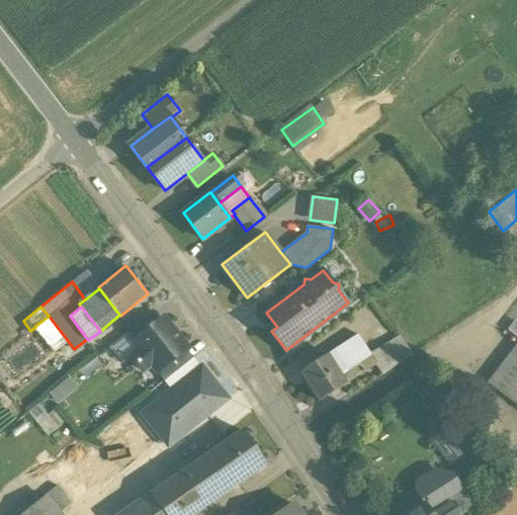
[(68,341),(49,316),(35,326),(35,327),(55,351),(68,341)]
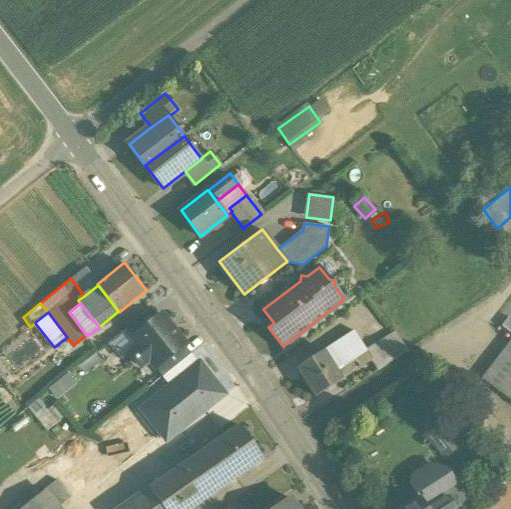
[(185,342),(162,313),(156,318),(150,318),(146,321),(145,327),(132,337),(138,344),(130,351),(141,365),(150,358),(155,365),(183,343),(185,342)]
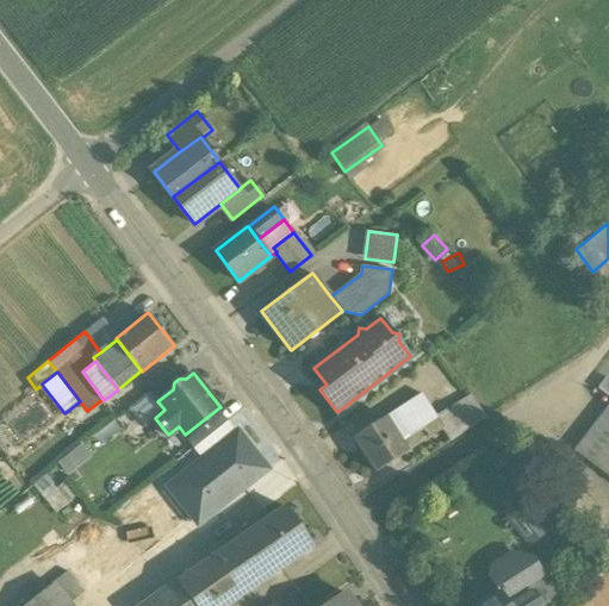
[(422,392),(386,416),(408,449),(442,426),(443,426),(436,414),(422,392)]
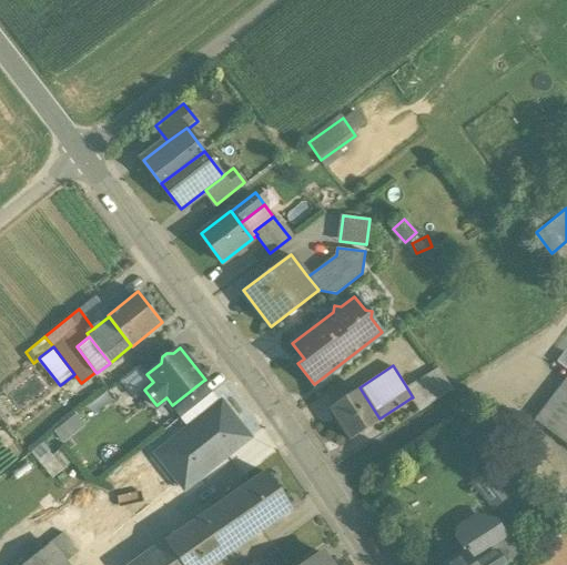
[(438,366),(406,386),(413,397),(412,397),(419,410),(452,389),(438,366)]
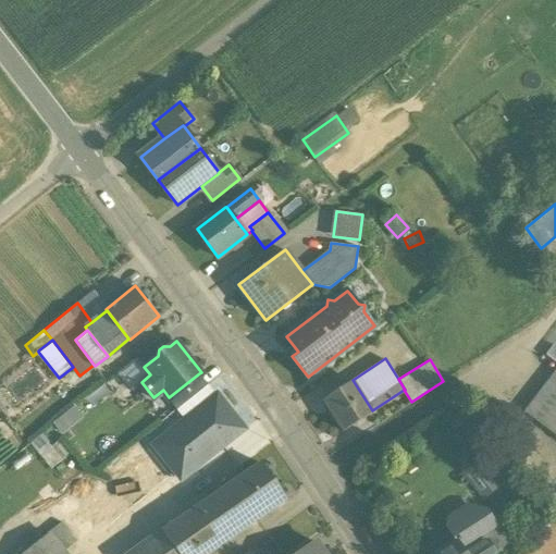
[(555,370),(526,410),(555,433),(555,370)]
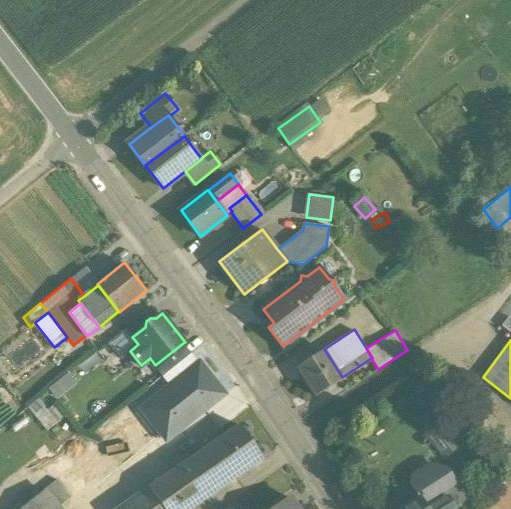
[(183,343),(155,365),(163,375),(190,353),(183,343)]
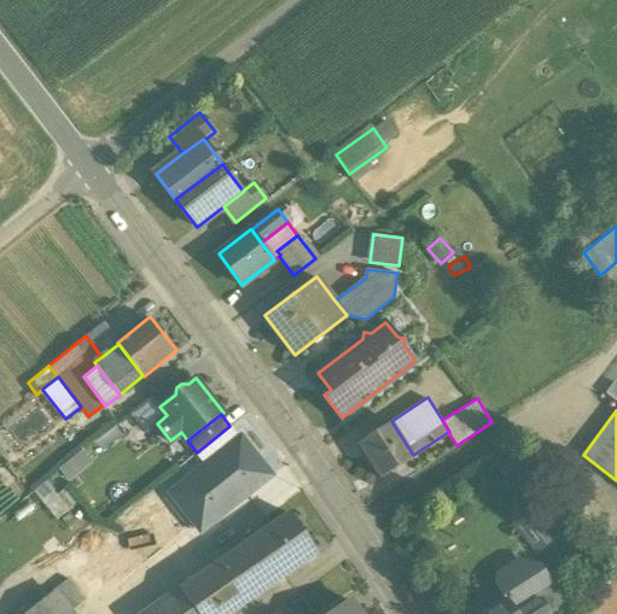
[(413,455),(391,421),(359,442),(380,477),(413,456),(413,455)]
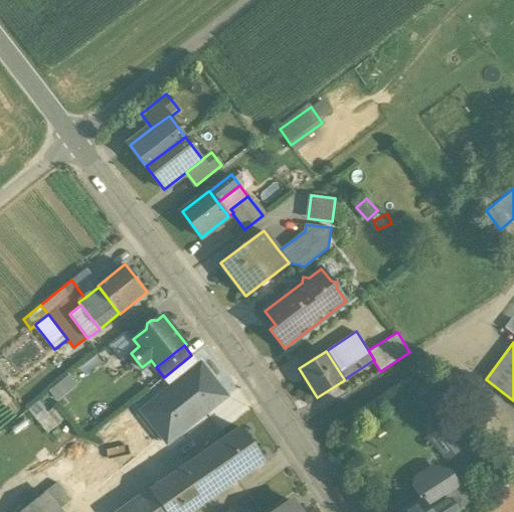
[(191,355),(164,377),(172,386),(200,364),(191,355)]
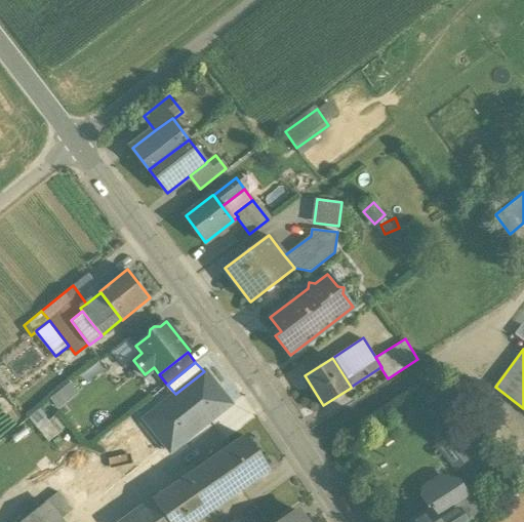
[(218,389),(204,371),(175,394),(146,417),(171,449),(224,407),(212,394),(218,389)]
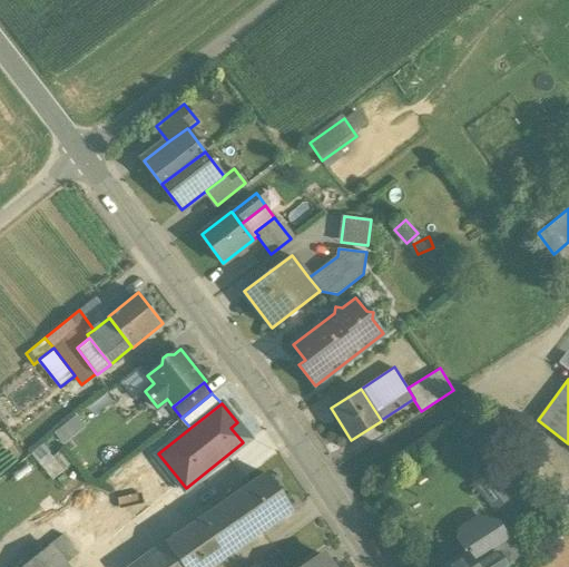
[(508,480),(494,462),(473,479),(493,505),(508,494),(501,486),(508,480)]
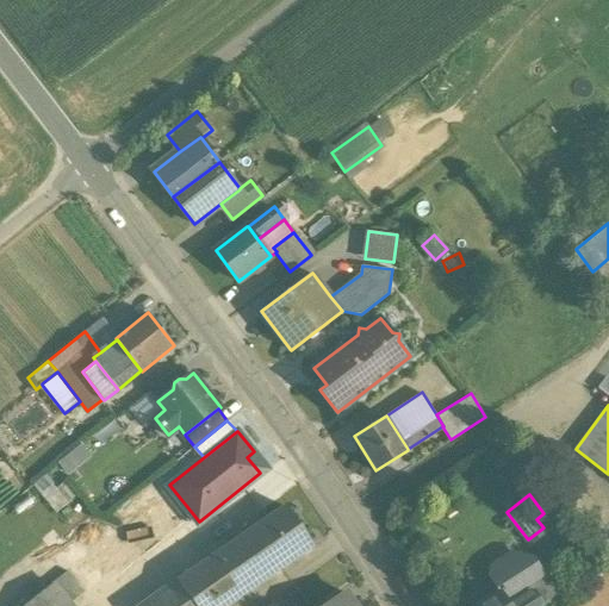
[(286,505),(254,528),(281,566),(314,543),(286,505)]
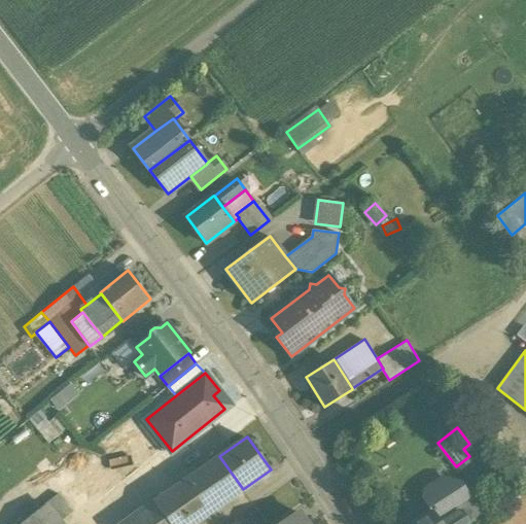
[(98,454),(89,461),(106,484),(115,477),(98,454)]
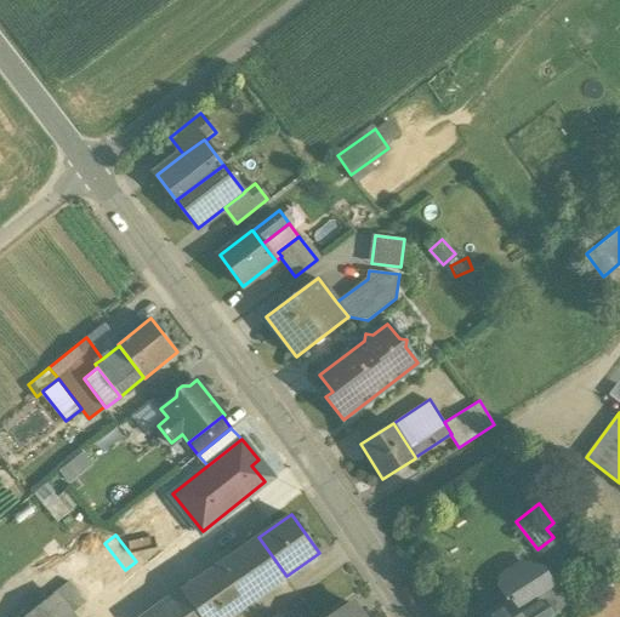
[(259,537),(183,592),(202,616),(229,616),(233,615),(286,576),(259,537)]
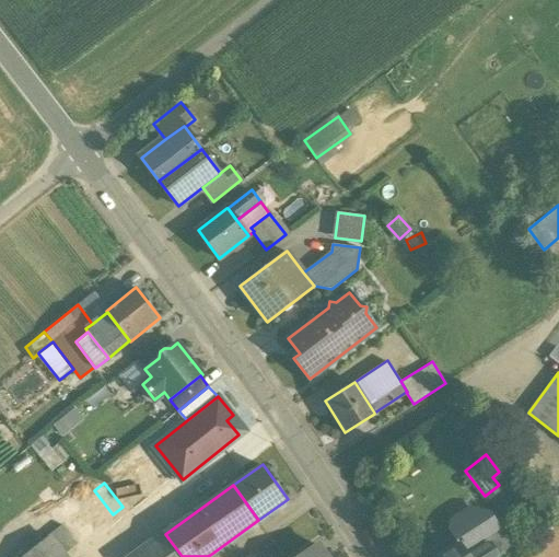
[(103,523),(113,514),(94,490),(83,498),(103,523)]
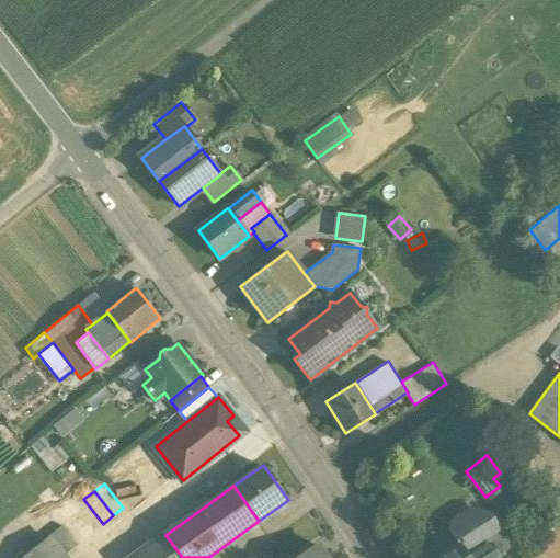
[(471,511),(450,524),(450,531),(458,543),(434,557),(467,557),(468,557),(489,545),(487,541),(494,536),(478,511),(471,511)]
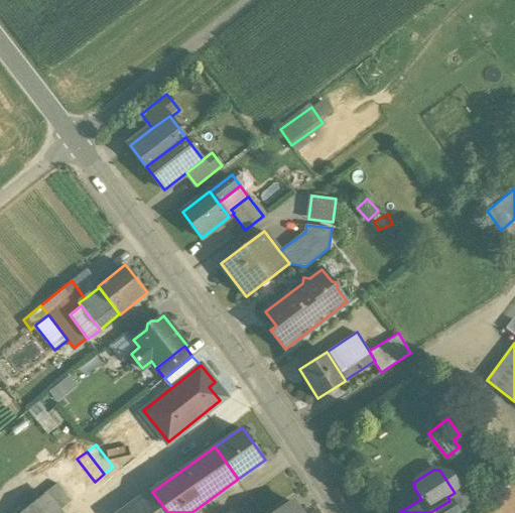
[(73,501),(57,484),(45,493),(59,510),(73,501)]
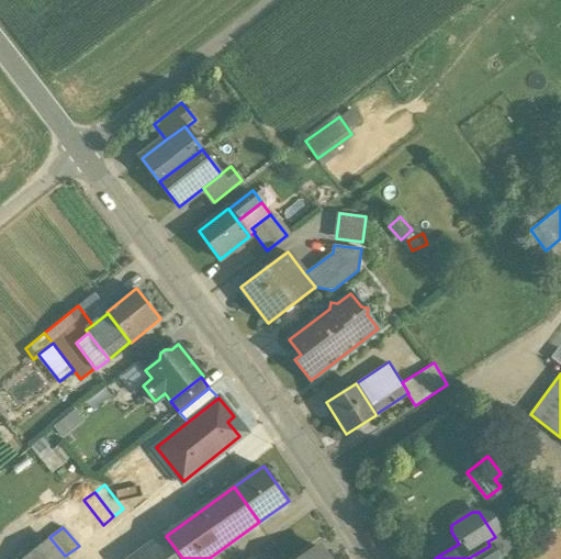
[(182,558),(166,536),(134,558),(182,558)]
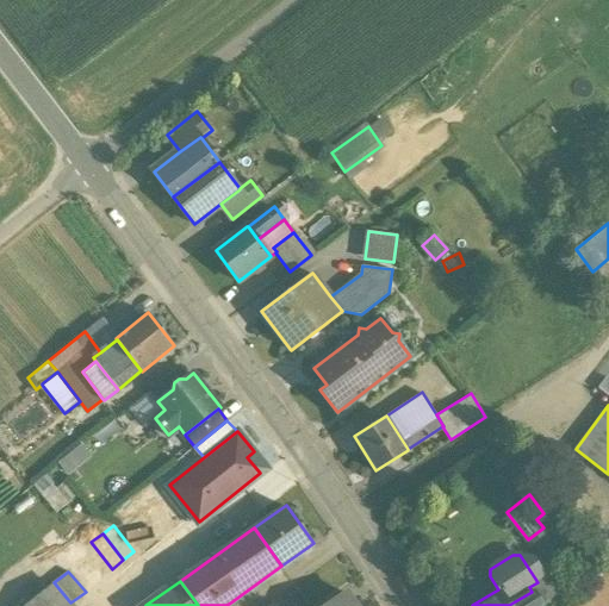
[(72,605),(70,603),(54,582),(24,605),(72,605)]
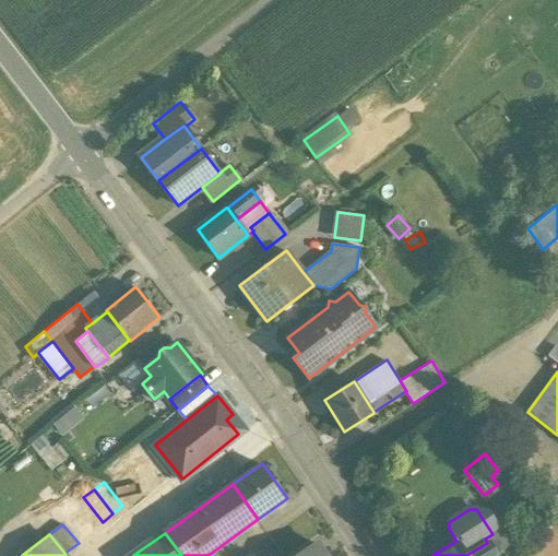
[(487,543),(466,555),(465,555),(495,555),(497,555),(488,542),(487,543)]
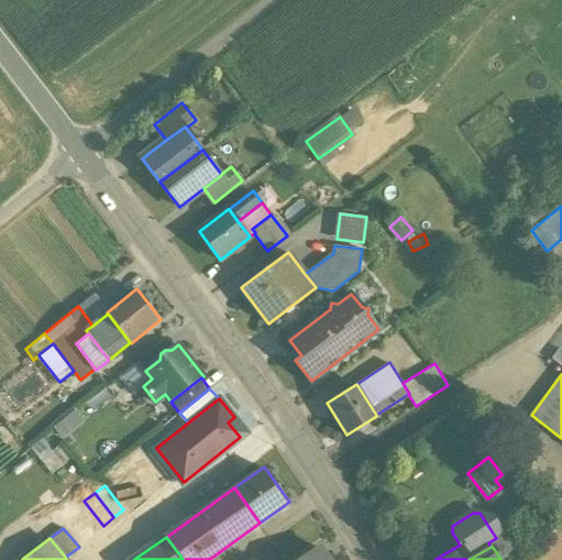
[(329,559),(320,547),(300,559),(329,559)]
